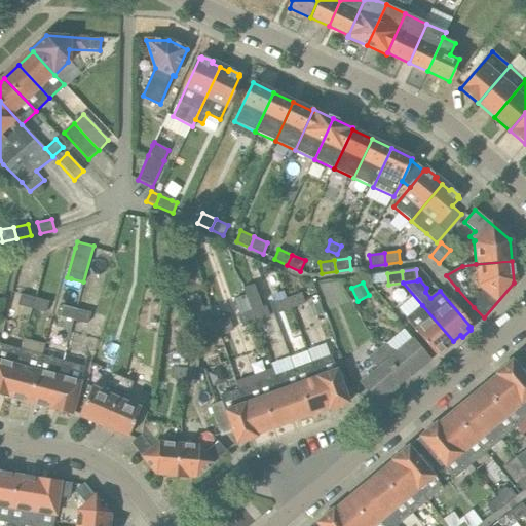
[(245,295),(252,311),(256,323),(270,316),(266,305),(263,306),(254,285),(242,289),(245,295)]
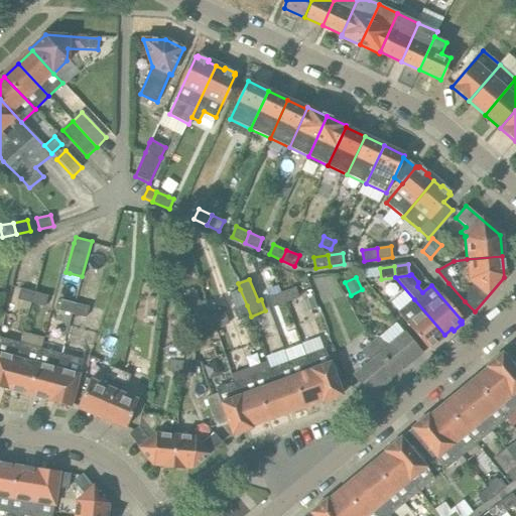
[(295,287),(281,292),(285,303),(299,297),(295,287)]
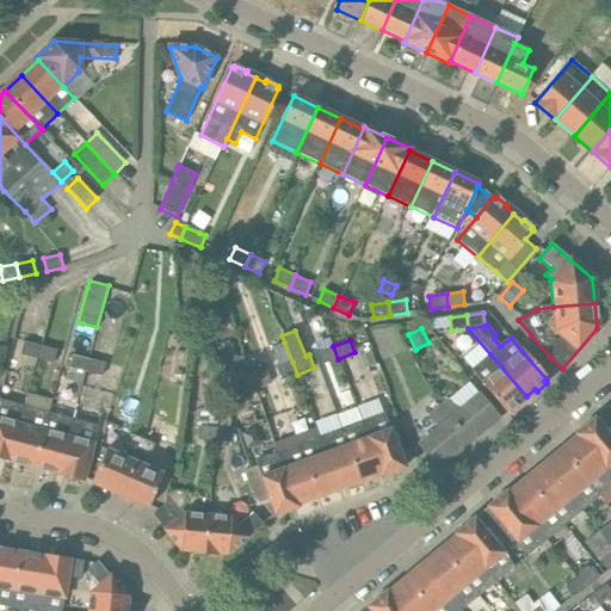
[(20,355),(37,358),(41,345),(24,341),(20,355)]
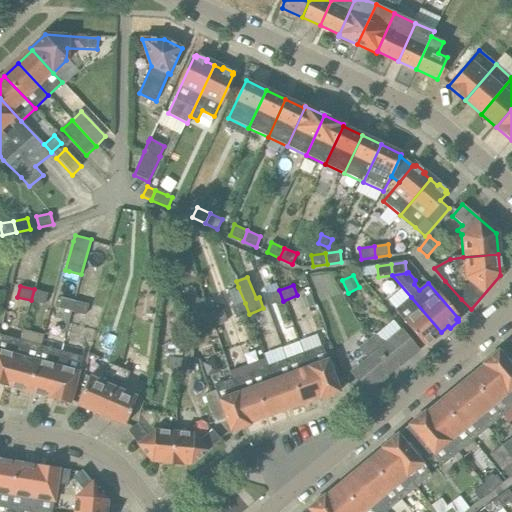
[(196,332),(213,326),(209,315),(203,298),(198,300),(193,287),(182,292),(187,304),(186,304),(196,332)]
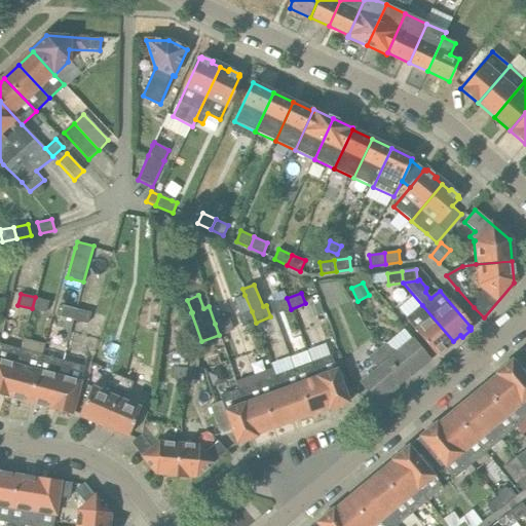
[(252,311),(245,295),(233,299),(239,315),(252,311)]
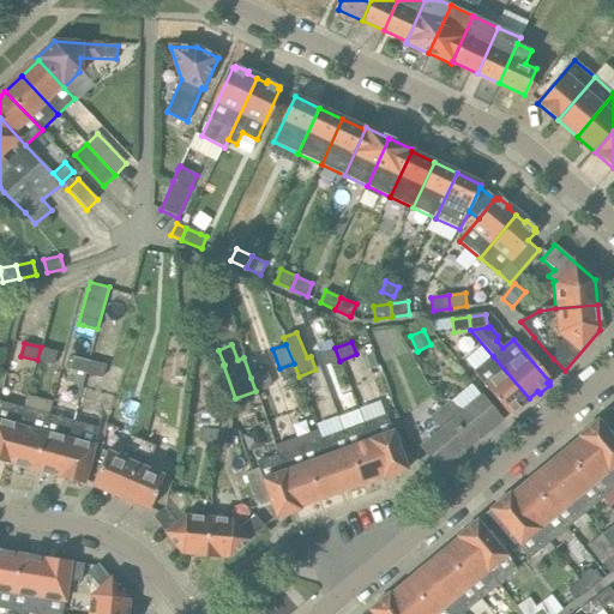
[(41,347),(37,360),(53,365),(56,351),(41,347)]
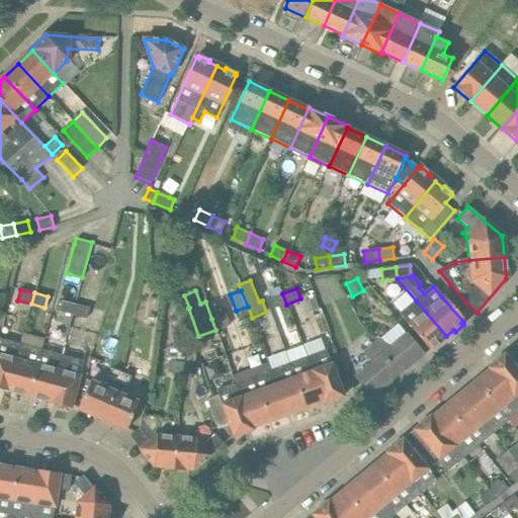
[(286,305),(282,293),(269,298),(273,310),(286,305)]
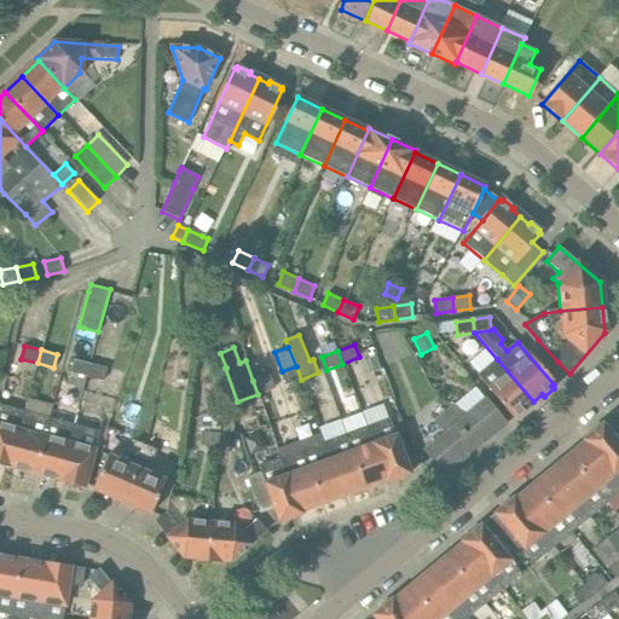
[(380,368),(375,356),(362,362),(366,374),(380,368)]
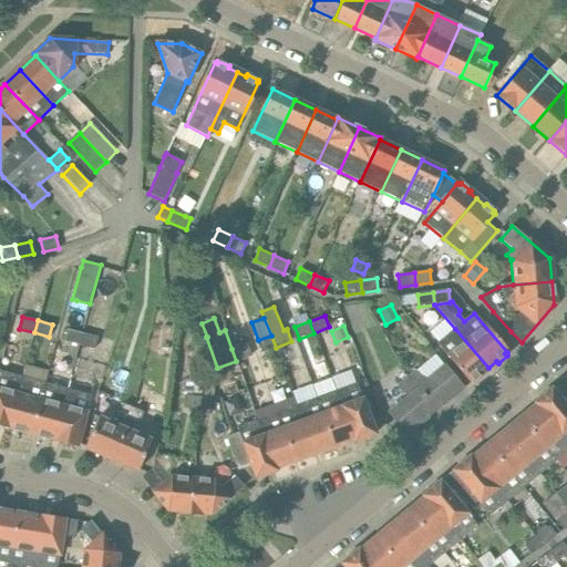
[(79,344),(82,333),(68,329),(64,341),(79,344)]
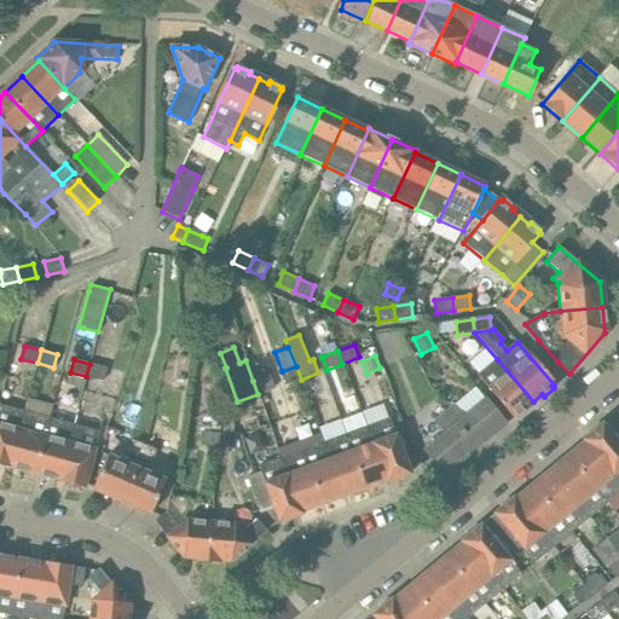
[(533,401),(497,359),(478,376),(514,418),(515,417),(516,420),(526,411),(524,410),(533,401)]
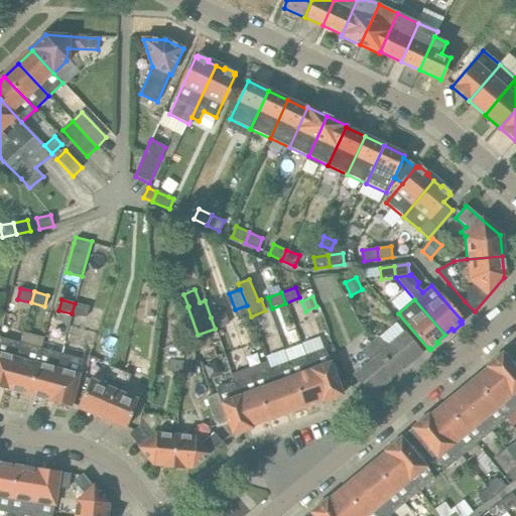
[(89,306),(75,303),(72,313),(86,317),(89,306)]
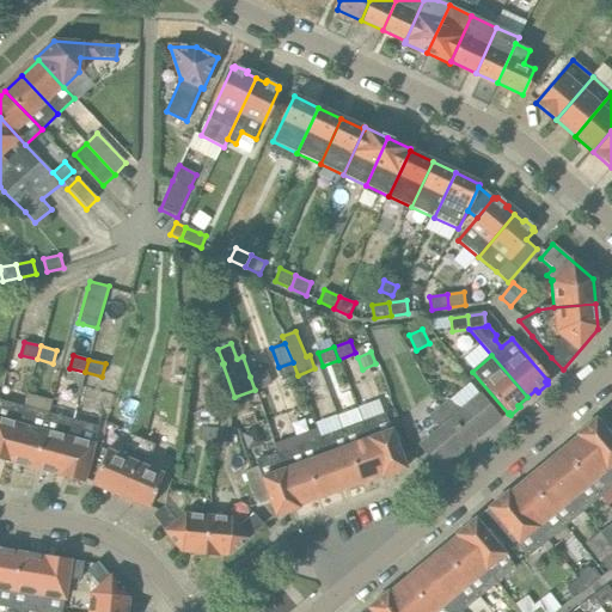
[(298,375),(293,362),(279,367),(277,368),(282,381),(298,375)]
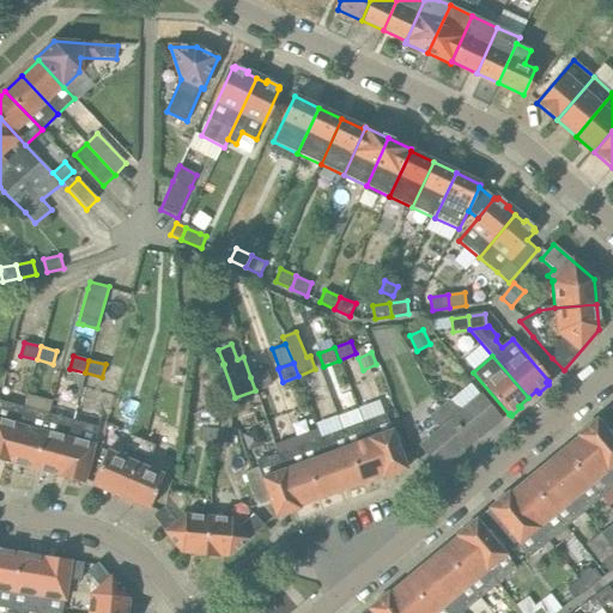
[(250,377),(255,390),(272,384),(267,372),(250,377)]
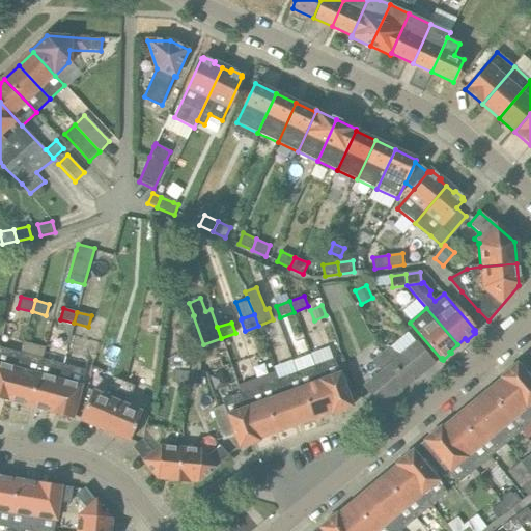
[(390,347),(382,355),(408,387),(434,364),(416,343),(398,358),(390,347)]
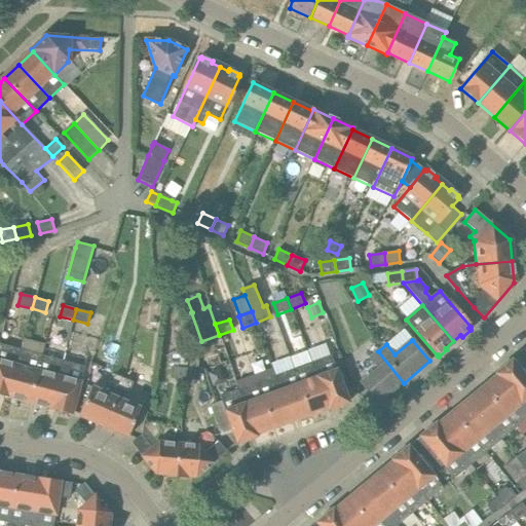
[(0,396),(7,399),(21,350),(0,344),(0,396)]
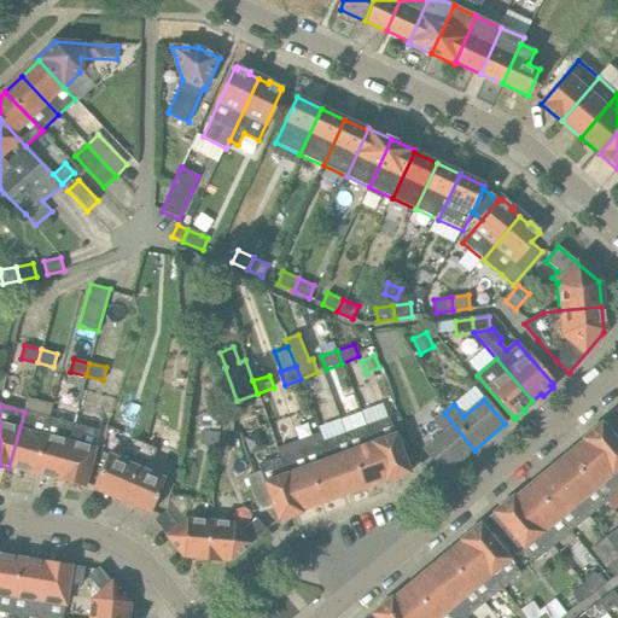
[(257,427),(268,424),(262,408),(252,410),(257,427)]
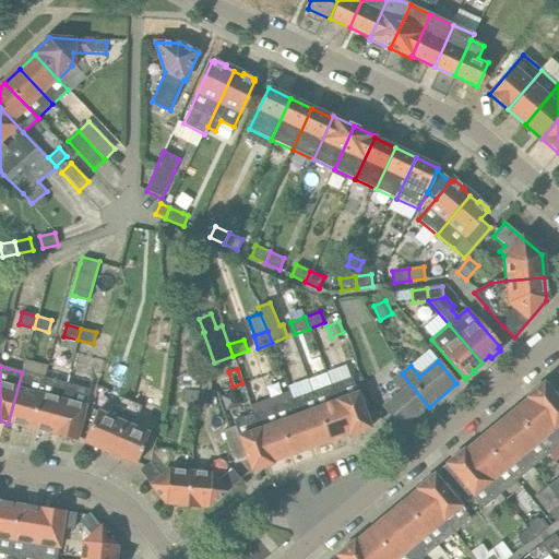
[(31,429),(45,379),(22,372),(8,424),(31,429)]
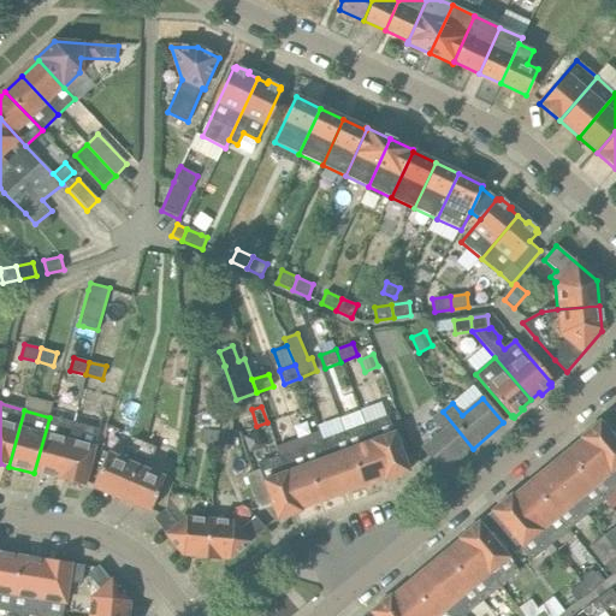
[(473,449),(443,412),(431,421),(440,433),(421,449),(443,474),(473,449)]
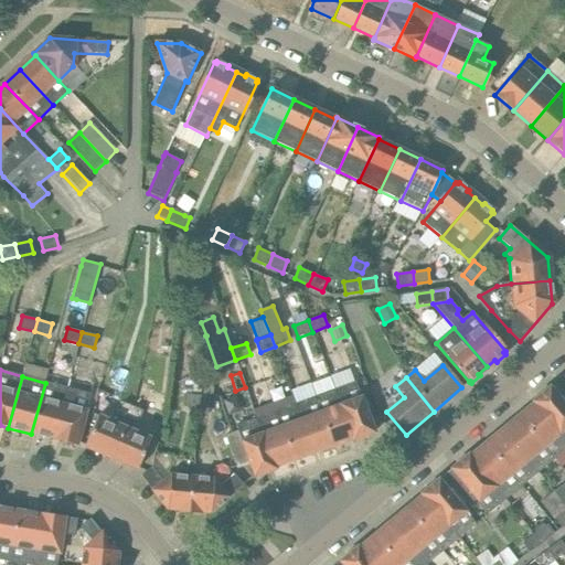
[(334,390),(353,439),(353,440),(374,433),(356,382),(334,390)]
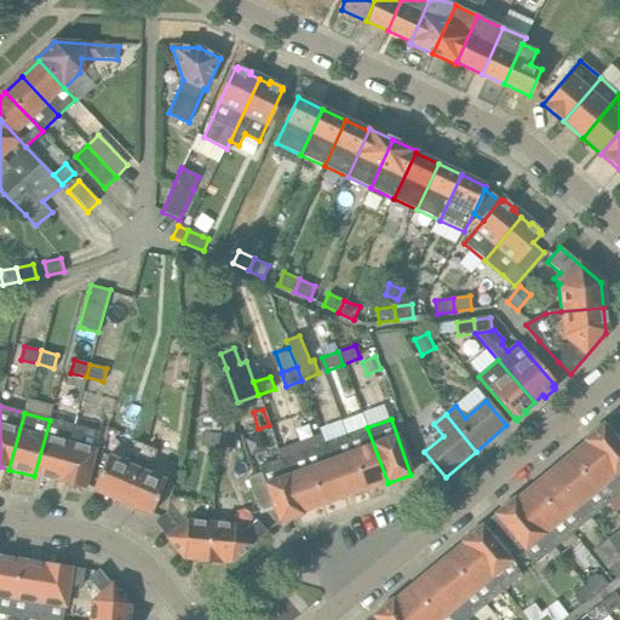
[(59,483),(75,426),(50,420),(34,476),(59,483)]
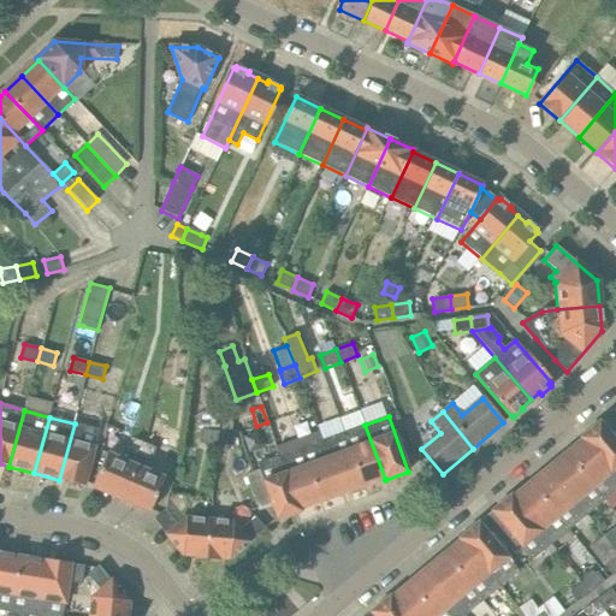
[(581,437),(582,438),(615,479),(615,442),(599,422),(581,437)]
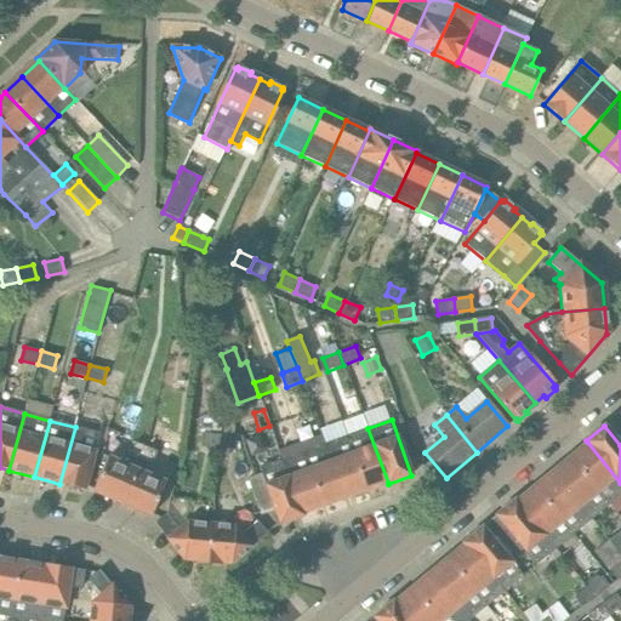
[(101,434),(75,427),(60,484),(85,490),(101,434)]
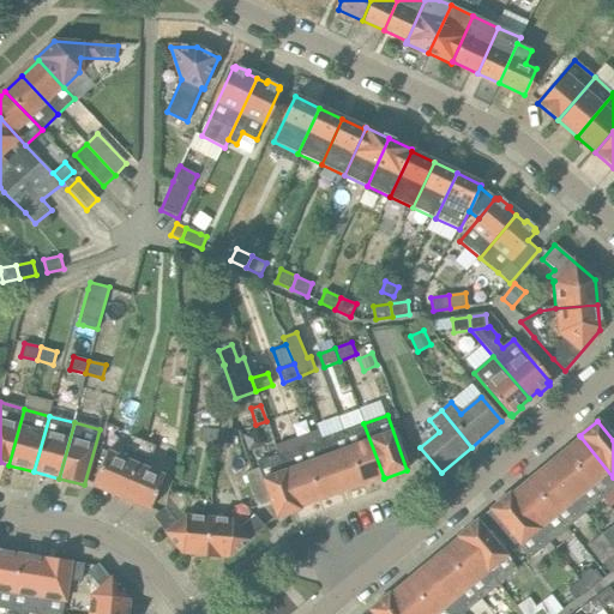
[(384,477),(363,423),(343,432),(362,486),(384,477)]
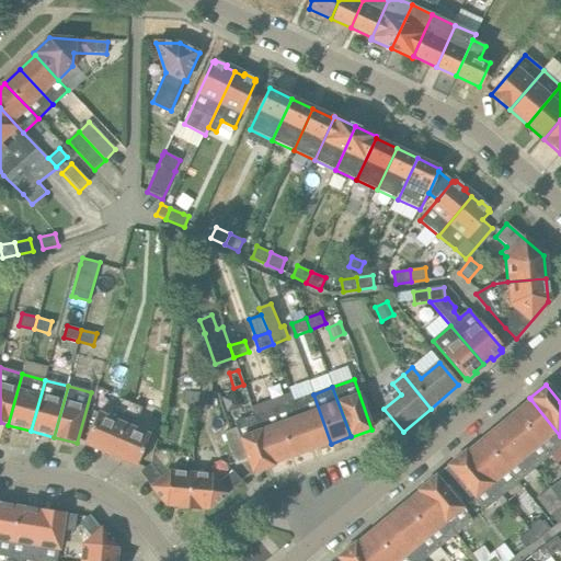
[(197,404),(199,392),(196,392),(190,391),(183,390),(182,403),(197,404)]
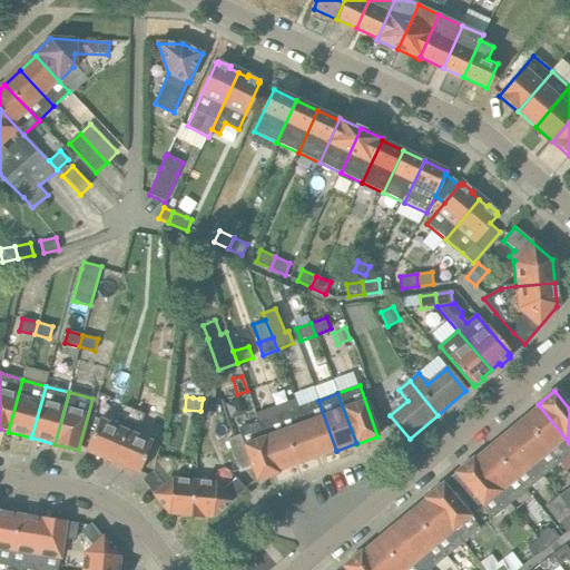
[(203,399),(200,411),(215,412),(216,400),(203,399)]
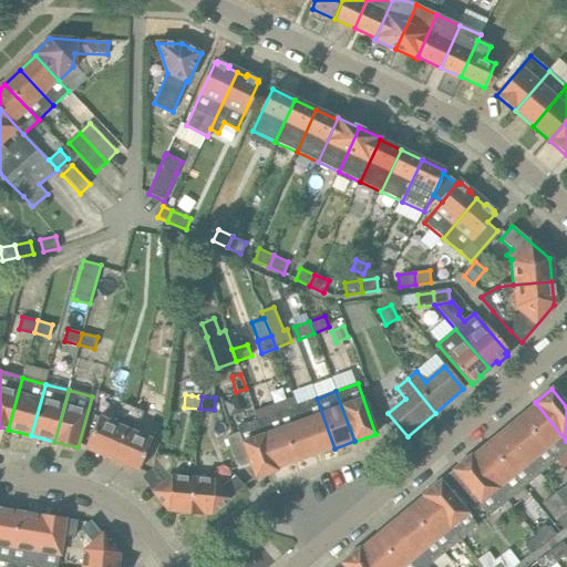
[(334,449),(317,399),(297,405),(315,455),(334,449)]
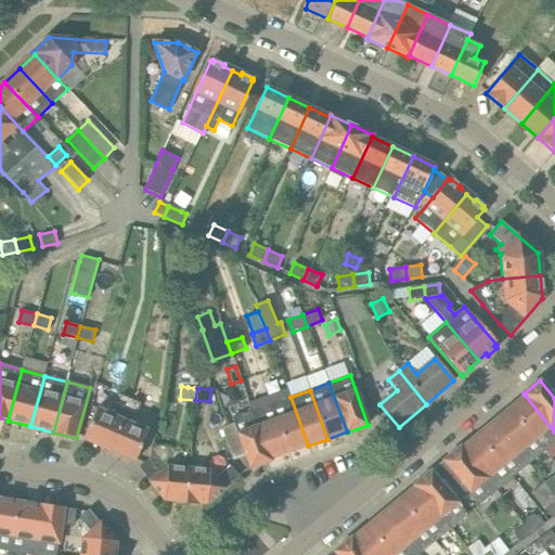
[(554,442),(554,431),(525,395),(508,409),(545,452),(554,442)]
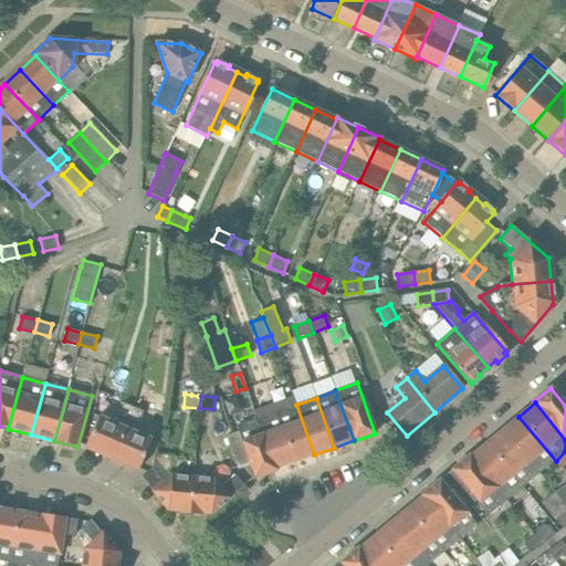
[(126,418),(132,407),(124,404),(119,415),(126,418)]
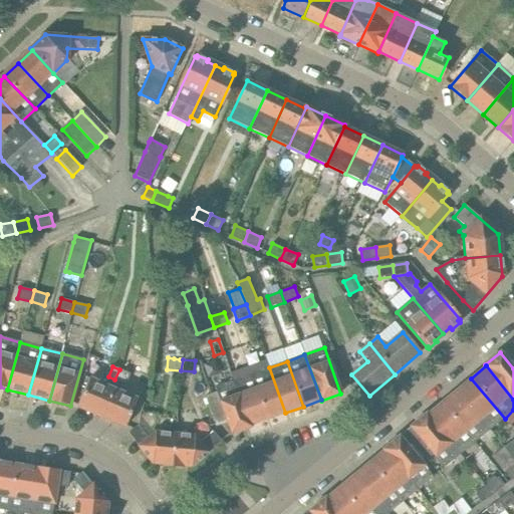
[(285,413),(269,367),(251,374),(268,419),(285,413)]
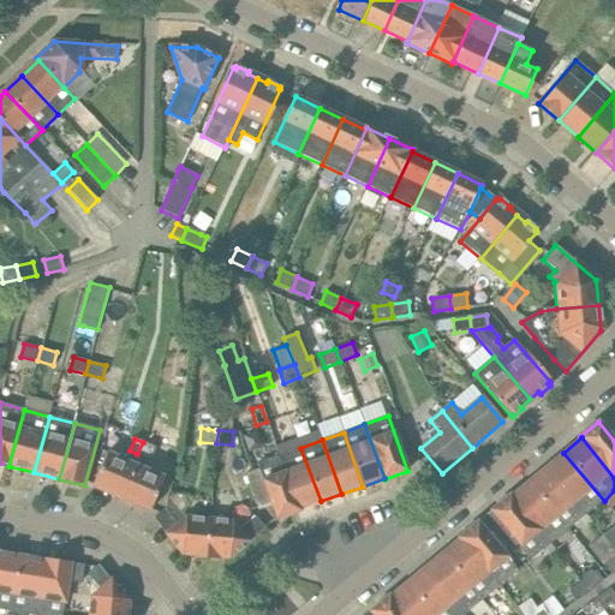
[(141,455),(151,460),(156,448),(145,443),(141,455)]
